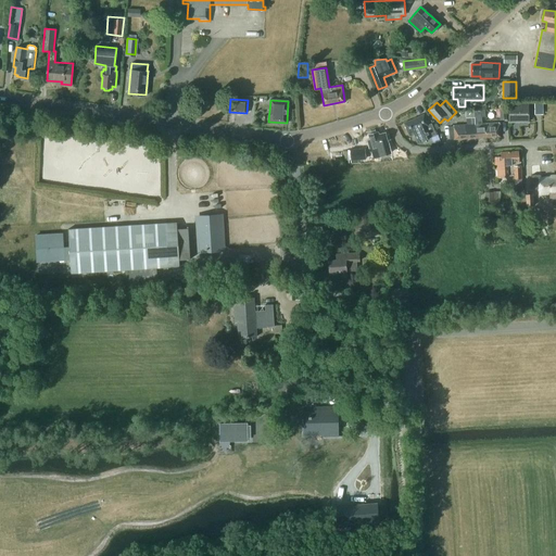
[(529,121),(528,102),(516,103),(516,100),(509,101),(510,122),(529,121)]
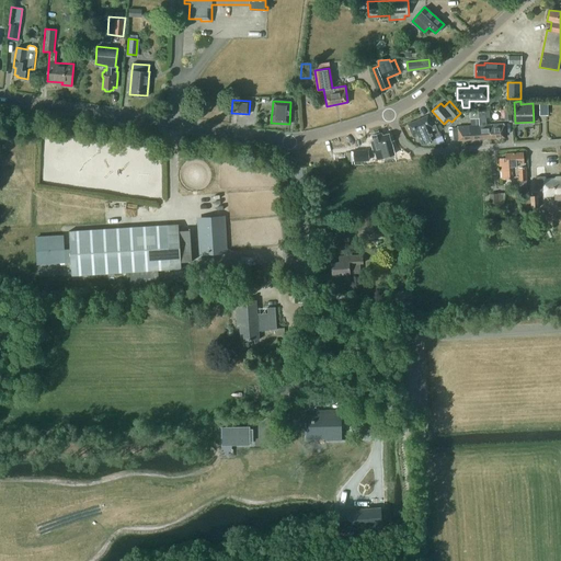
[(512,119),(511,109),(501,110),(501,117),(504,116),(505,121),(512,119)]
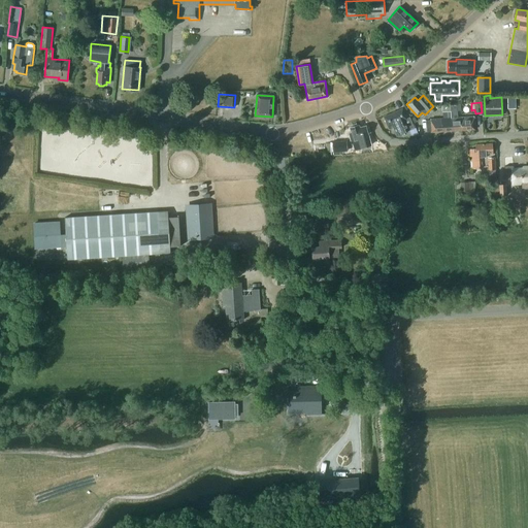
[(450,105),(451,111),(450,111),(451,118),(452,131),(462,130),(461,117),(457,118),(456,110),(458,110),(457,105),(450,105)]
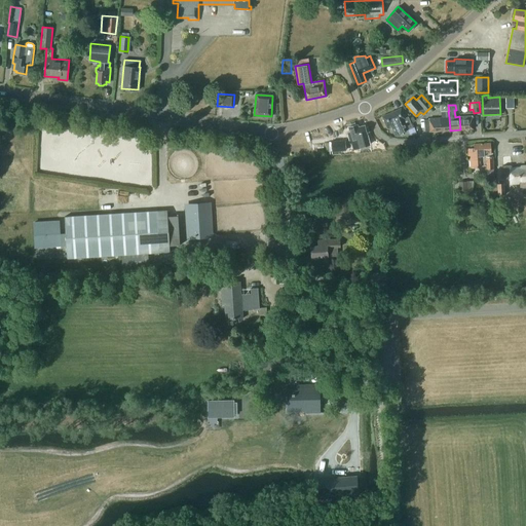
[(413,127),(408,116),(405,118),(401,109),(382,116),(388,129),(392,127),(396,135),(413,127)]
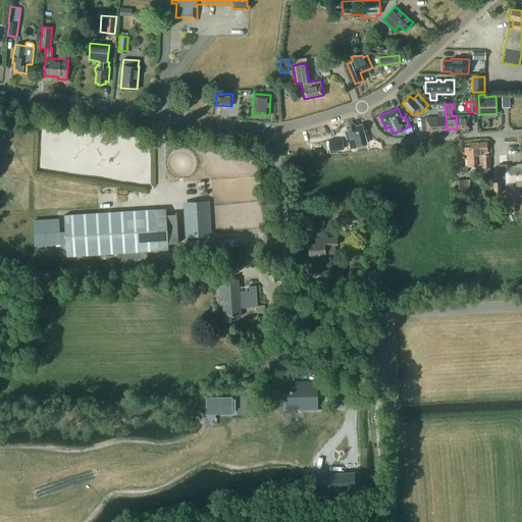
[(469,127),(468,115),(456,115),(457,128),(469,127)]
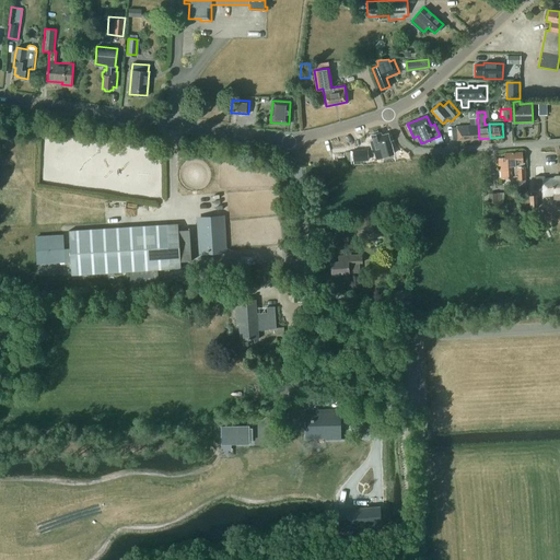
[(468,139),(479,139),(478,125),(467,126),(468,139)]
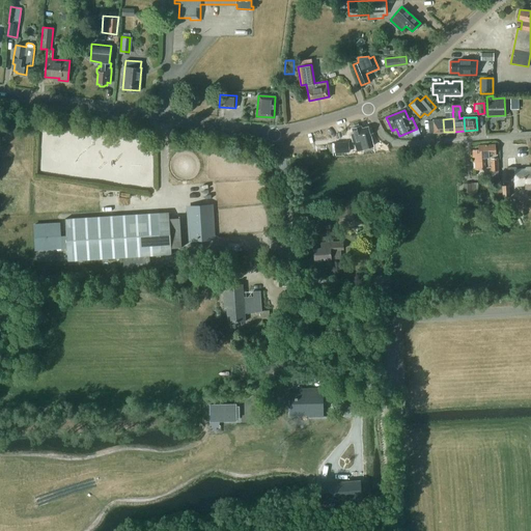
[(434,133),(444,132),(443,119),(432,119),(432,120),(429,121),(429,132),(434,132),(434,133)]
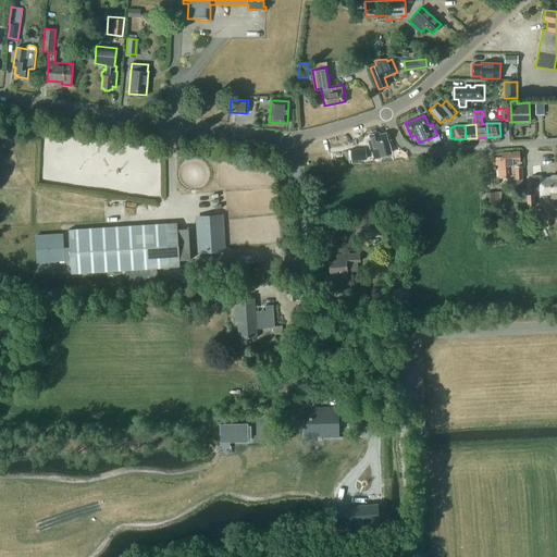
[(391,152),(385,133),(379,135),(379,132),(369,135),(370,139),(367,140),(370,151),(378,149),(380,156),(391,152)]
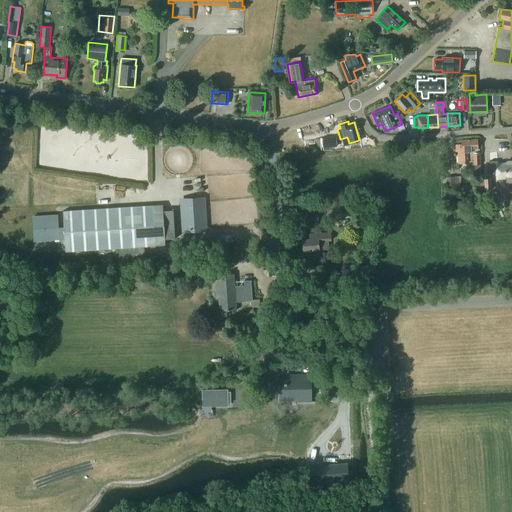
[(323,147),(336,146),(335,138),(322,138),(322,139),(323,147)]
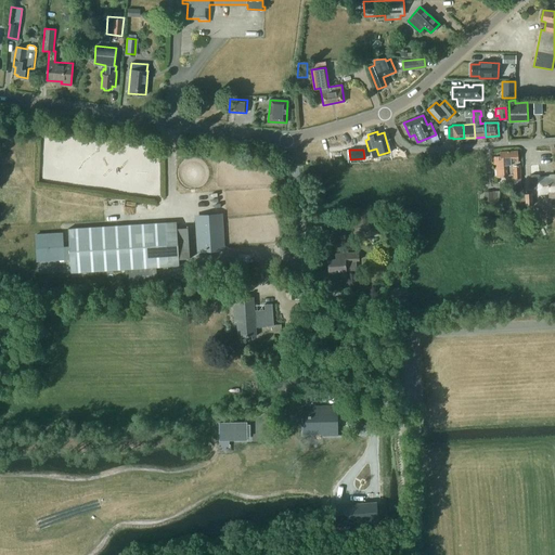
[(494,178),(507,178),(506,175),(513,175),(513,179),(520,179),(519,162),(517,162),(517,152),(500,153),(501,157),(493,157),(494,178)]
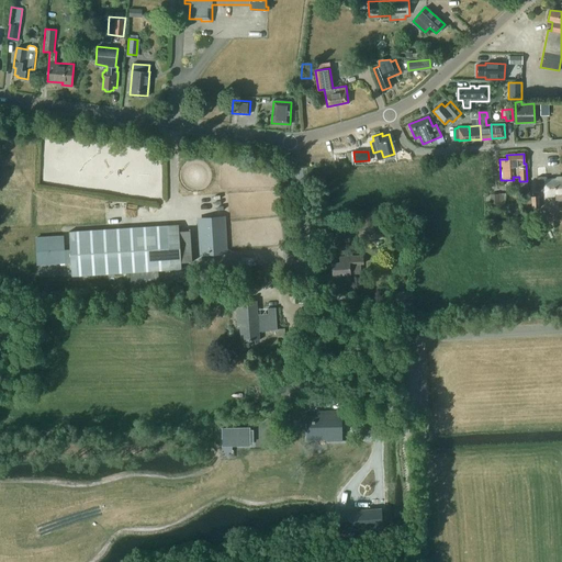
[(561,179),(546,180),(544,168),(537,168),(538,191),(546,191),(546,195),(555,195),(555,202),(561,201),(561,179)]
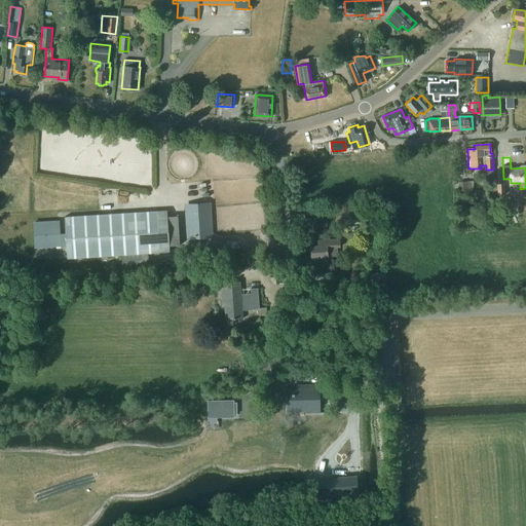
[(189,236),(210,235),(209,204),(188,205),(189,236)]
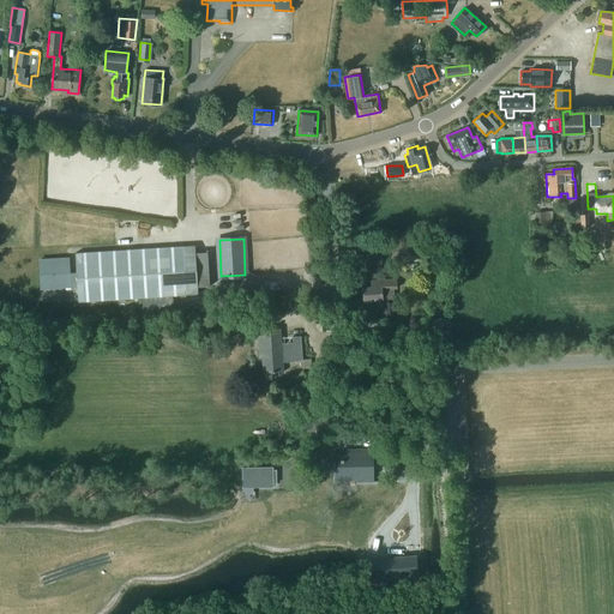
[(196,245),(184,246),(76,251),(78,300),(198,294),(196,245)]
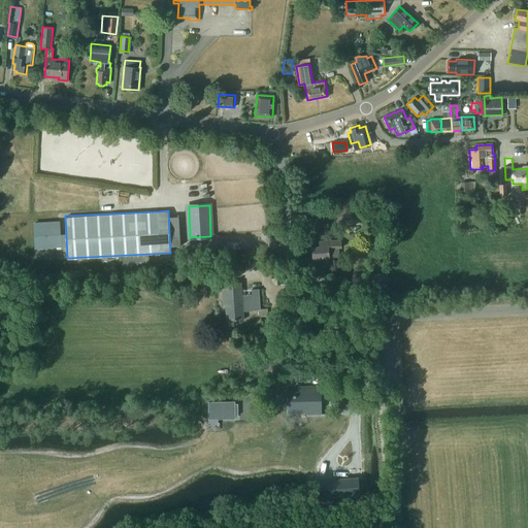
[(57,224),(32,225),(33,250),(58,249),(57,224)]
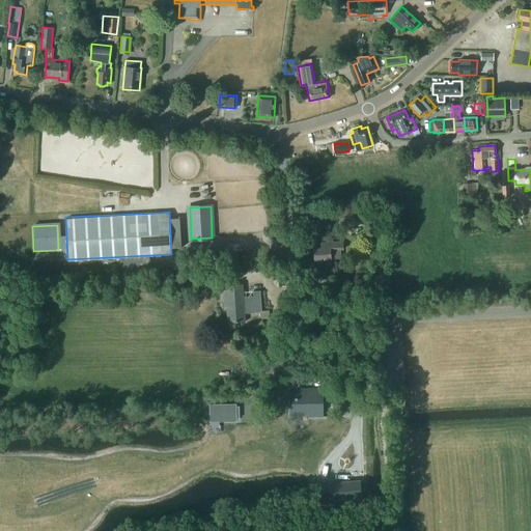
[(320,243),(320,248),(313,249),(314,260),(331,259),(341,258),(340,249),(343,249),(342,242),(320,243)]
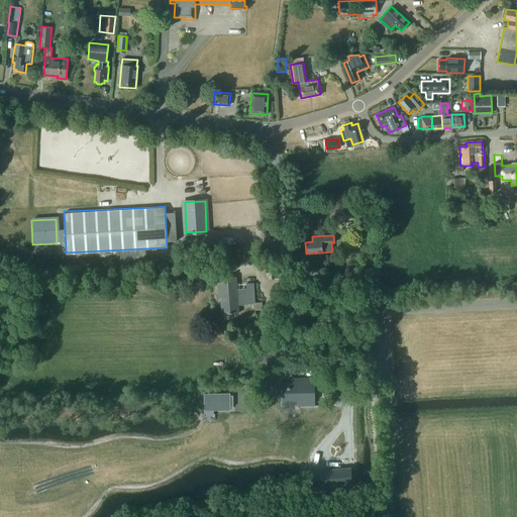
[(138,249),(119,250),(120,268),(139,267),(138,249)]
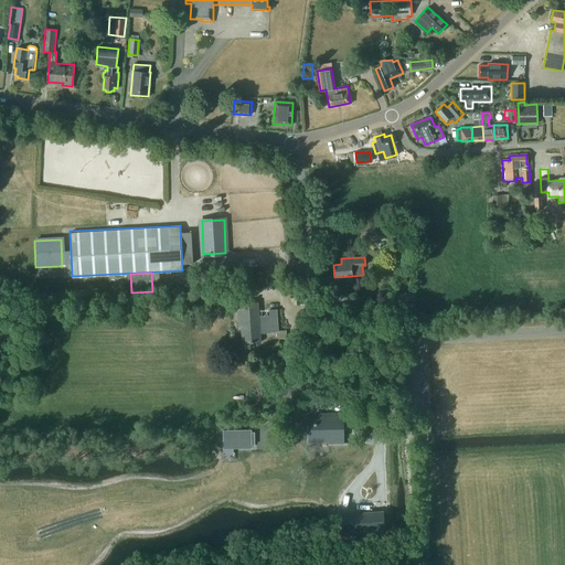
[(236,305),(237,328),(241,328),(242,343),(260,342),(259,333),(270,333),(270,331),(277,331),(276,310),(269,310),(269,316),(258,317),(257,302),(236,305)]
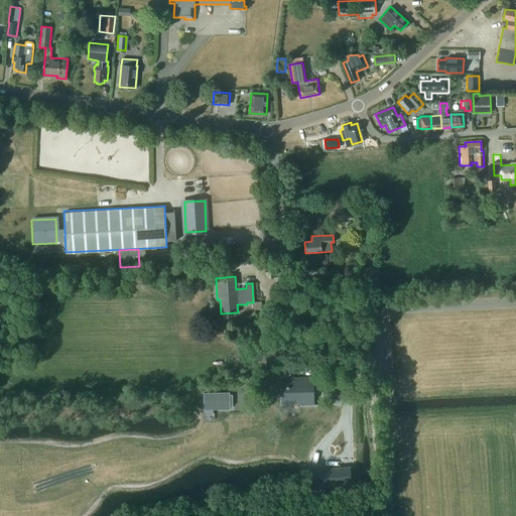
[(314,405),(313,378),(293,379),(292,357),(278,358),(279,379),(282,379),(282,403),(299,403),(299,405),(314,405)]
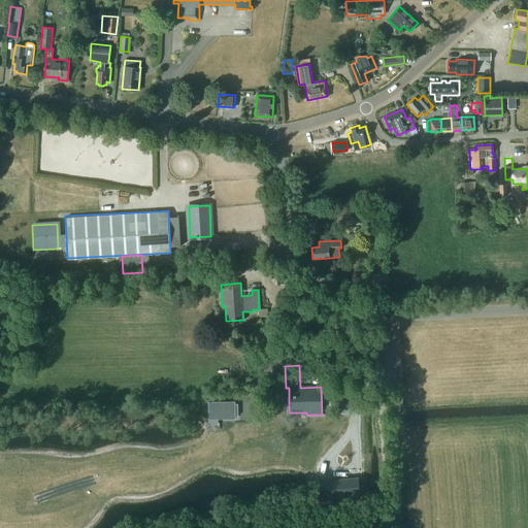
[(234,402),(208,402),(209,419),(234,418),(234,402)]
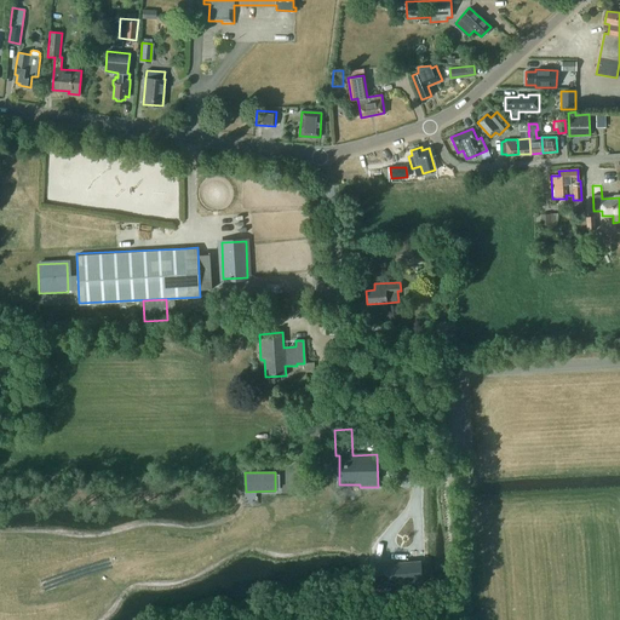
[(374,585),(423,581),(420,562),(372,566),(374,585)]
